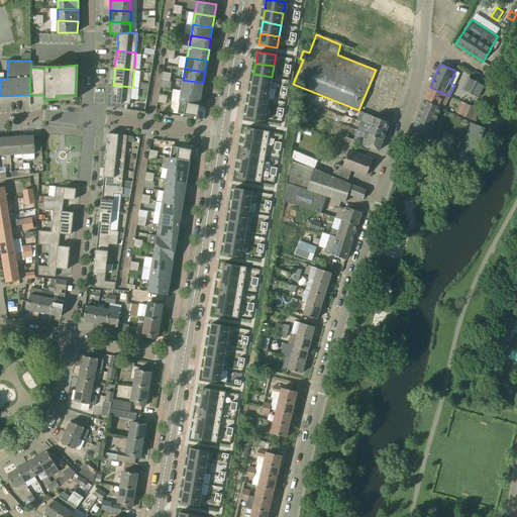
[(253,74),(252,85),(271,88),(272,77),(253,74)]
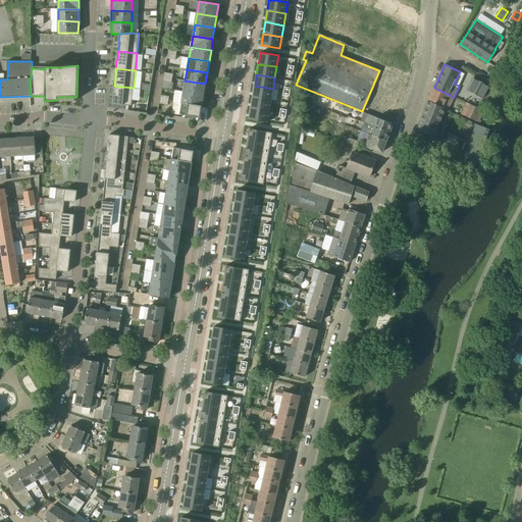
[(474,79),(468,91),(483,98),(489,87),(474,79)]
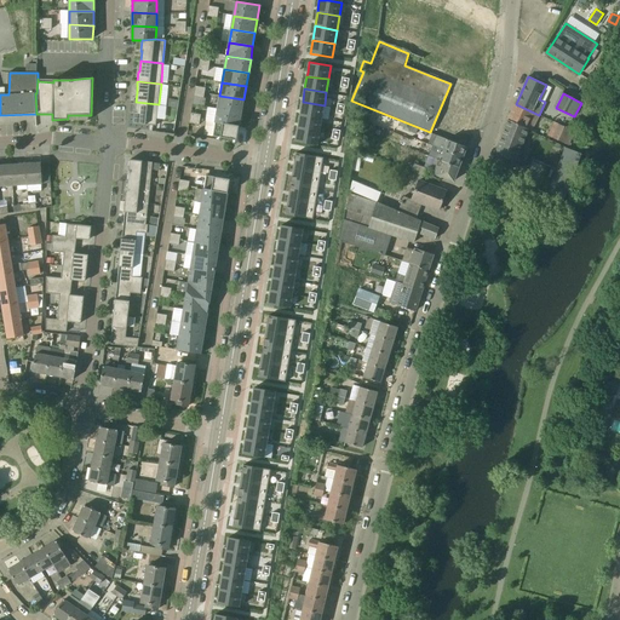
[(241,113),(244,99),(219,96),(218,109),(241,113)]
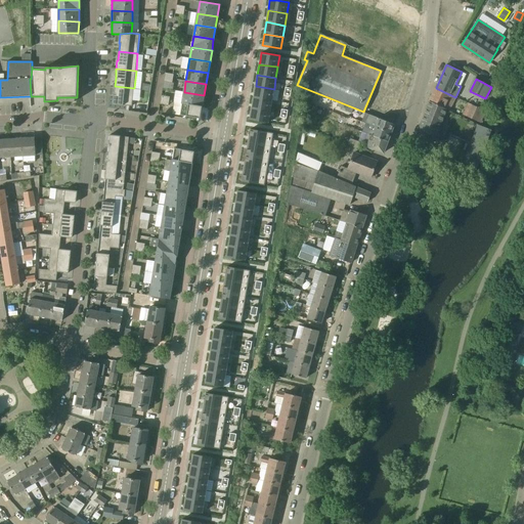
[(132,106),(134,88),(115,86),(114,95),(113,104),(132,106)]
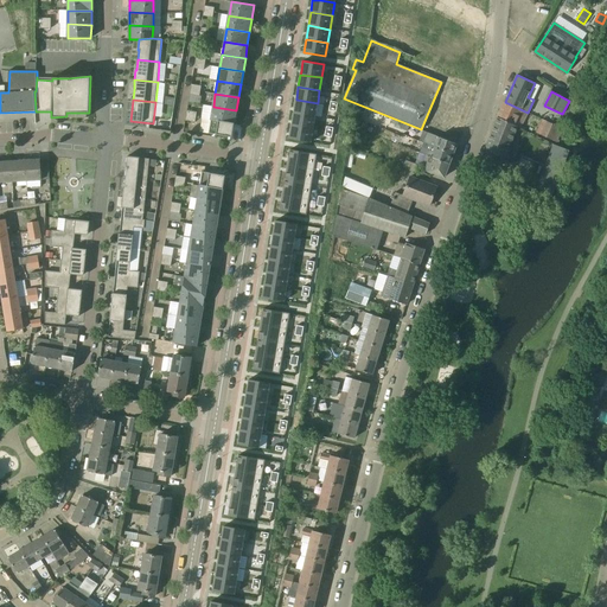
[(296,100),(294,113),(315,116),(318,103),(296,100)]
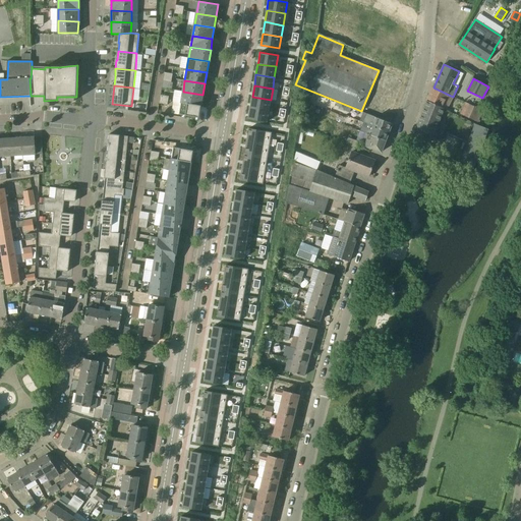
[(453,97),(433,88),(426,101),(444,109),(447,110),(453,97)]
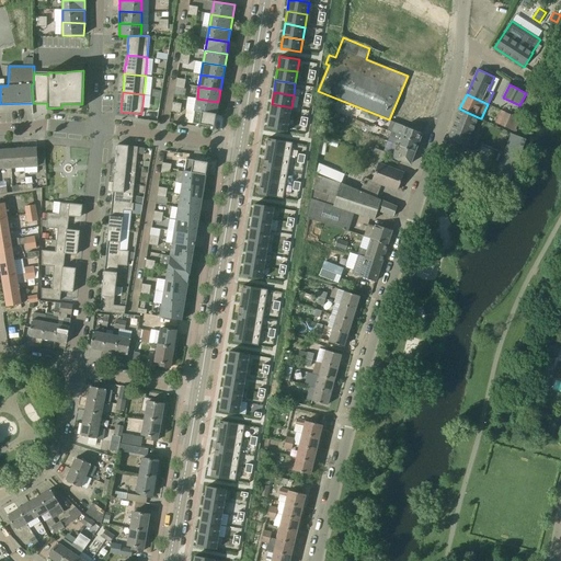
[(216,114),(218,102),(197,99),(195,111),(216,114)]
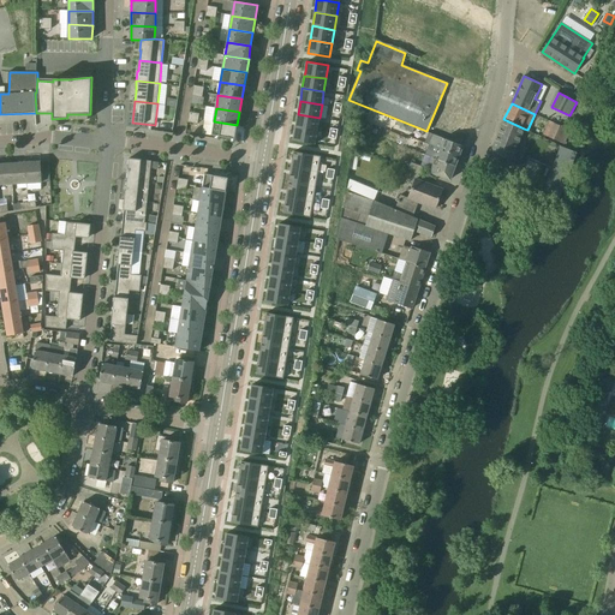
[(298,114),(296,127),(317,131),(320,118),(298,114)]
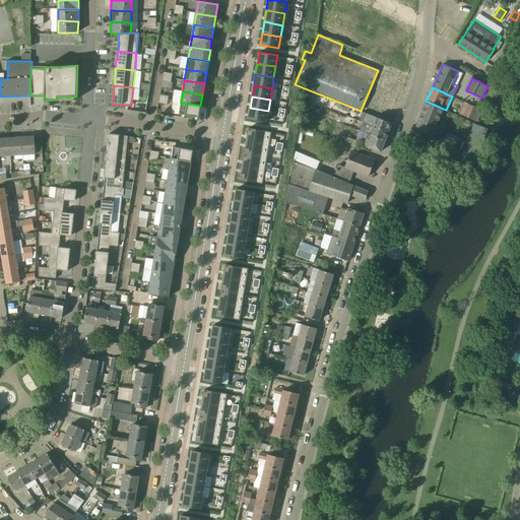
[(433,135),(443,109),(426,101),(415,128),(412,135),(412,136),(428,143),(432,135),(433,135)]
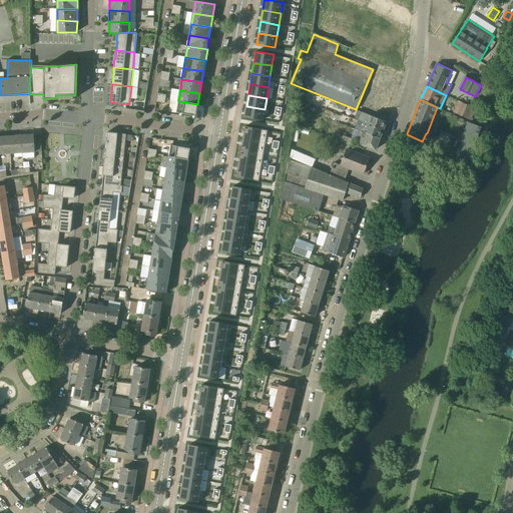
[(197,104),(178,101),(176,112),(195,116),(197,104)]
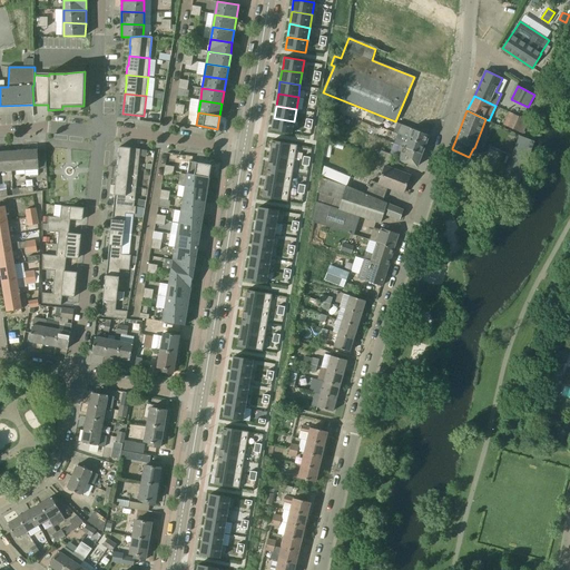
[(523,118),(514,115),(509,112),(503,125),(523,134),(529,121),(524,119),(523,118)]
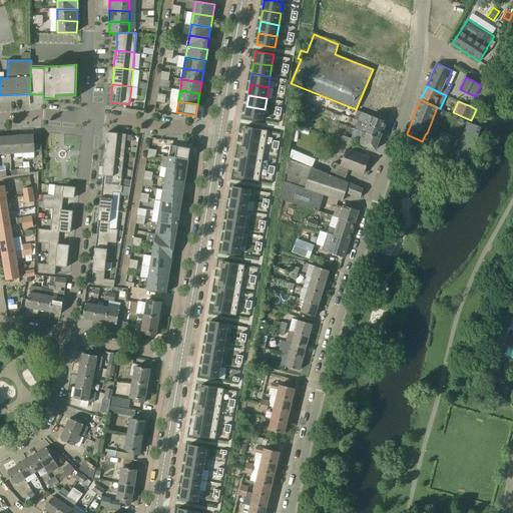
[(246,106),(244,117),(263,120),(265,109),(246,106)]
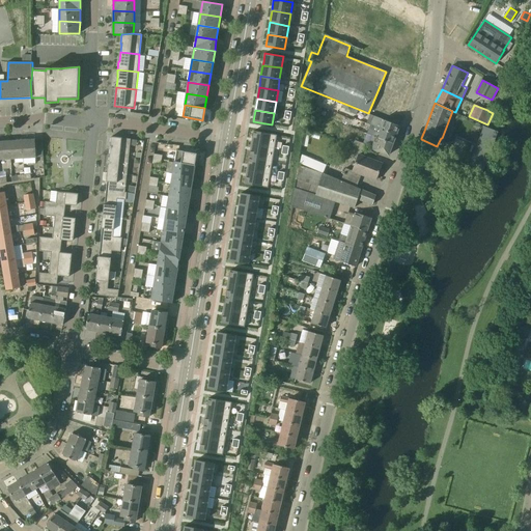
[(367,123),(370,124),(396,135),(399,126),(383,119),(371,115),(371,114),(370,114),(367,123)]
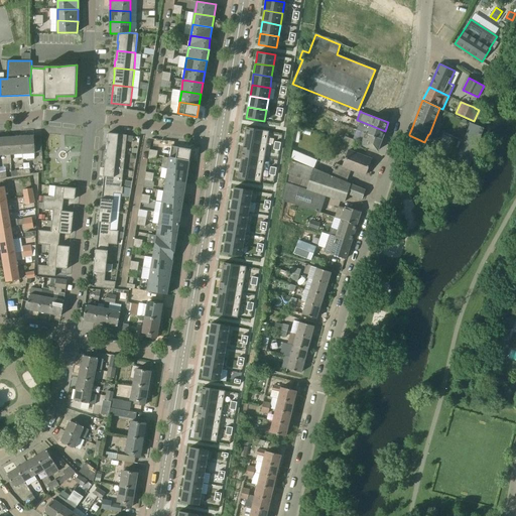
[(382,139),(385,131),(360,121),(357,130),(366,133),(382,139)]
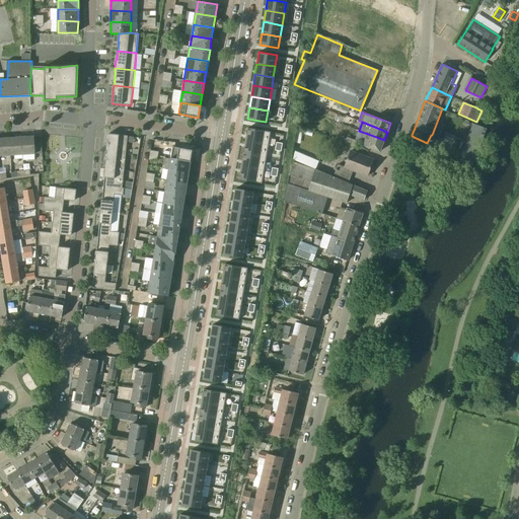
[(473,123),(464,147),(478,152),(488,128),(473,123)]
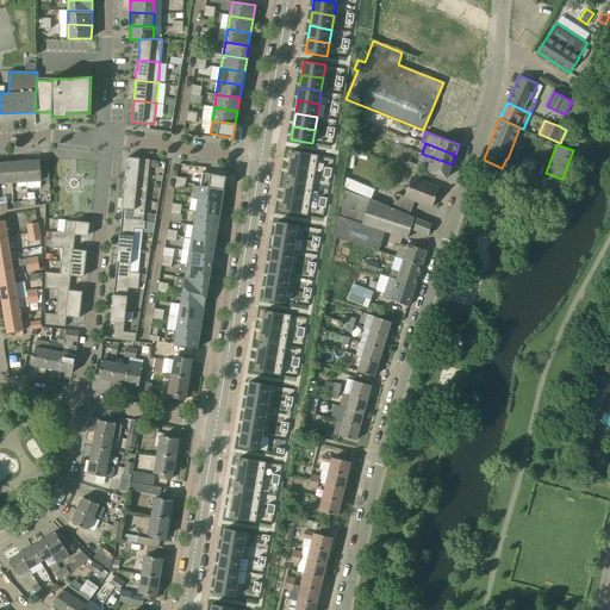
[(292,150),(288,166),(316,169),(318,155),(292,150)]
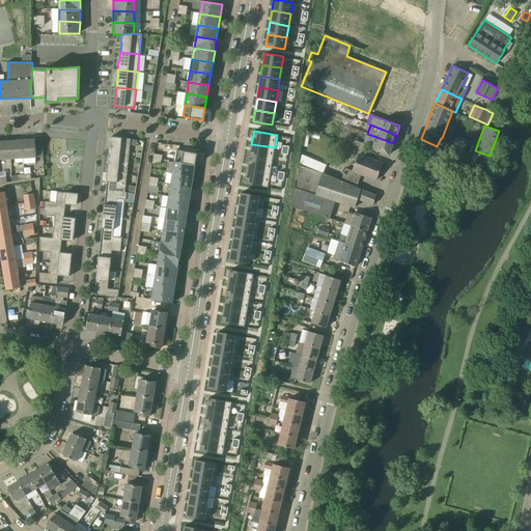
[(129,157),(131,139),(111,137),(110,146),(111,146),(110,155),(129,157)]
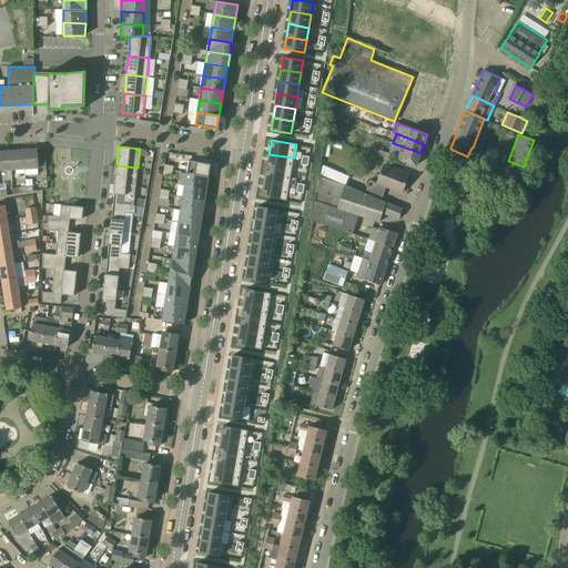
[(416,166),(421,153),(403,146),(398,159),(416,166)]
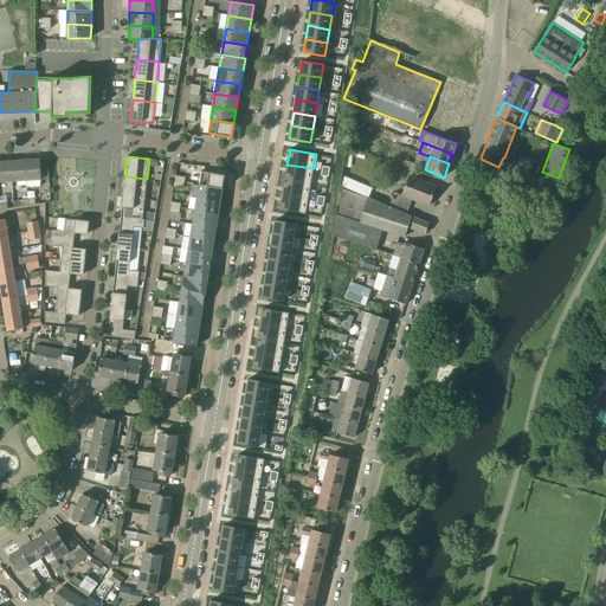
[(13,181),(27,181),(25,160),(12,161),(13,181)]
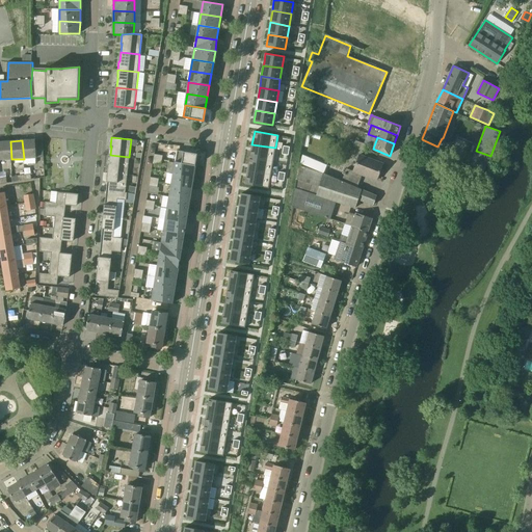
[(35,163),(35,158),(36,158),(35,140),(22,140),(24,159),(24,164),(35,163)]
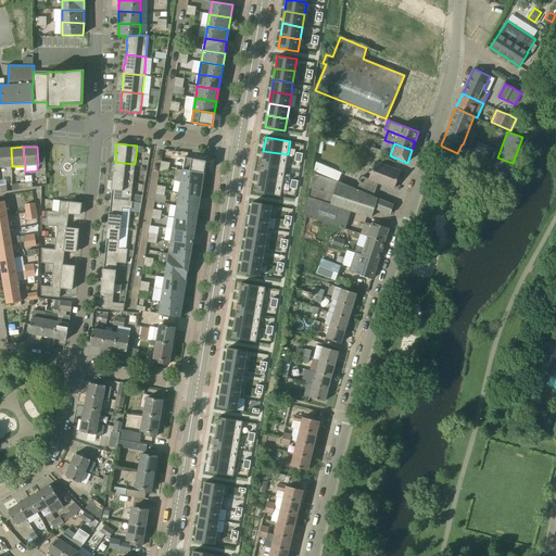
[(384,151),(371,147),(369,154),(382,158),(384,151)]
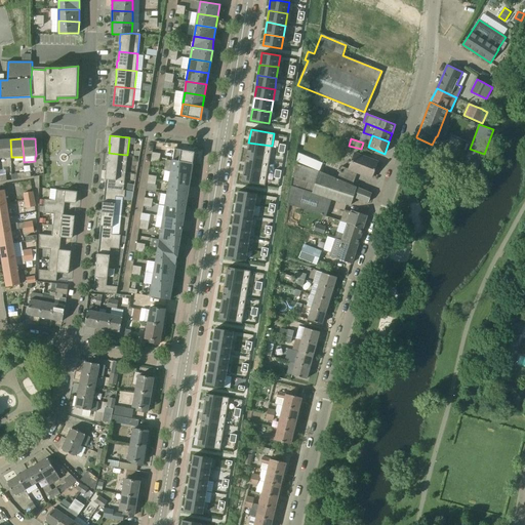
[(0,158),(11,157),(10,139),(0,139),(0,158)]
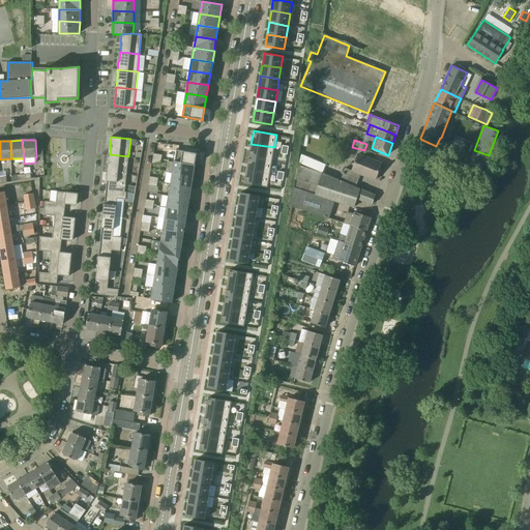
[(251,144),(248,156),(272,160),(274,147),(251,144)]
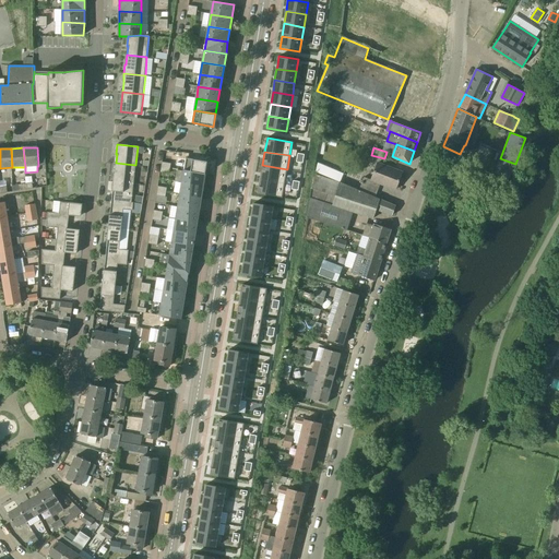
[(185,170),(205,174),(207,162),(186,158),(185,170)]
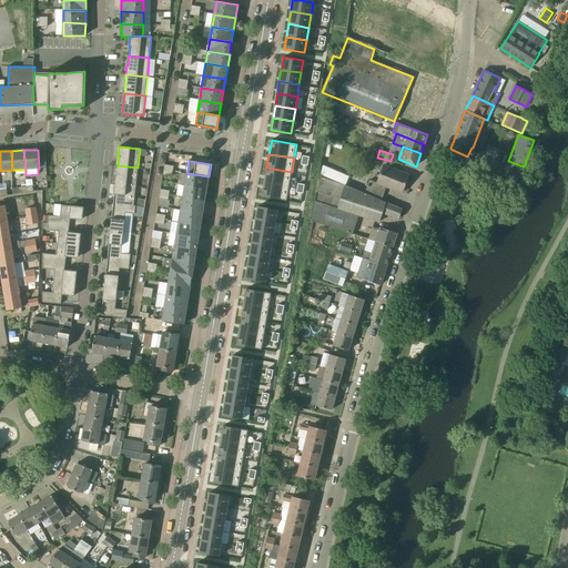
[(135,188),(138,168),(118,165),(117,175),(115,175),(114,185),(135,188)]
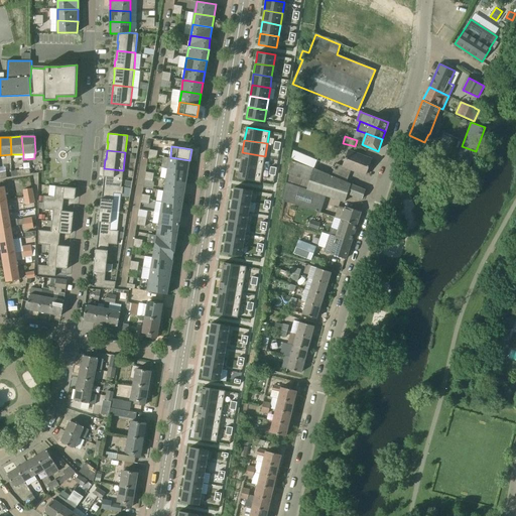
[(316,160),(293,150),(290,158),(313,168),(316,160)]
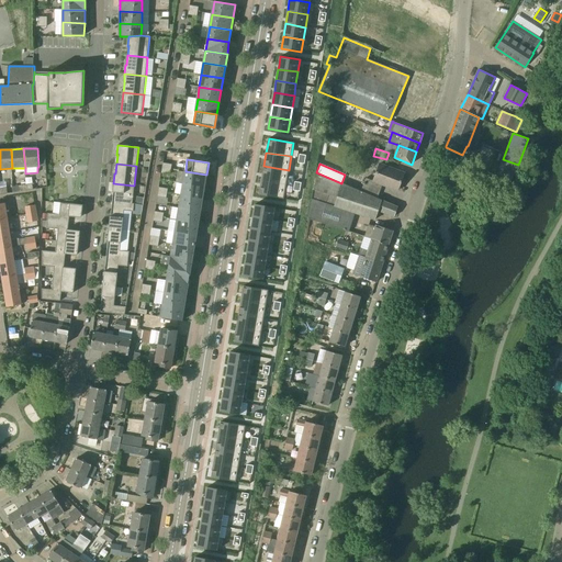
[(397,190),(404,173),(380,164),(373,181),(366,178),(361,191),(378,199),(382,184),(397,190)]
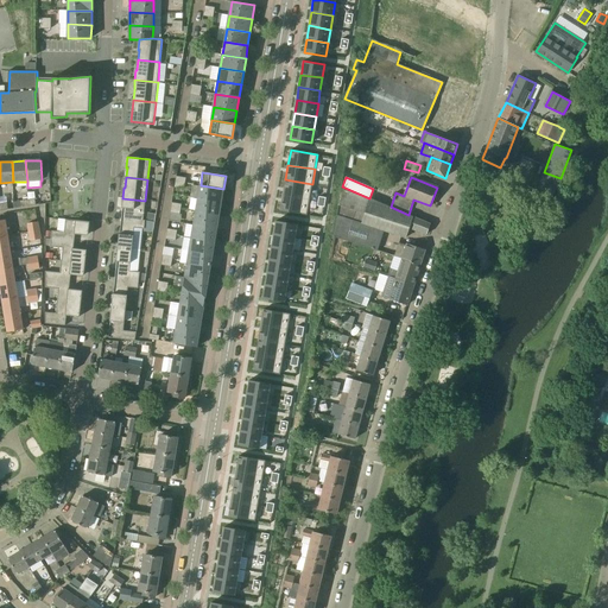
[(285,179),(283,195),(310,200),(312,184),(285,179)]
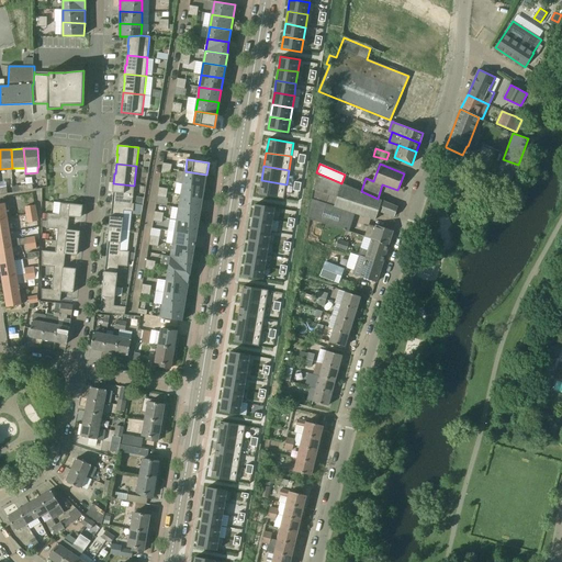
[(204,187),(206,175),(186,171),(183,183),(204,187)]
